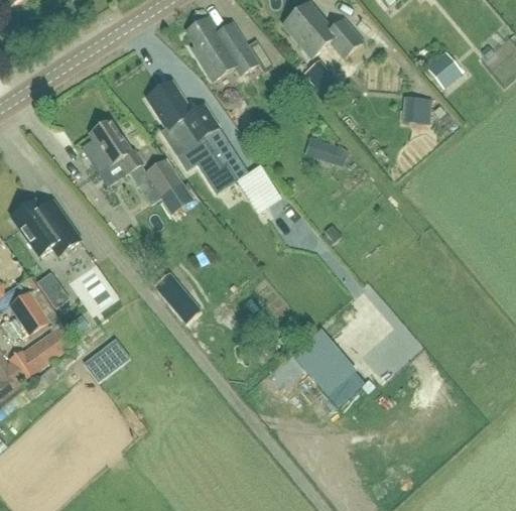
[(343,56),(361,40),(345,21),(333,32),(310,5),(285,27),(312,59),(332,42),(343,56)]
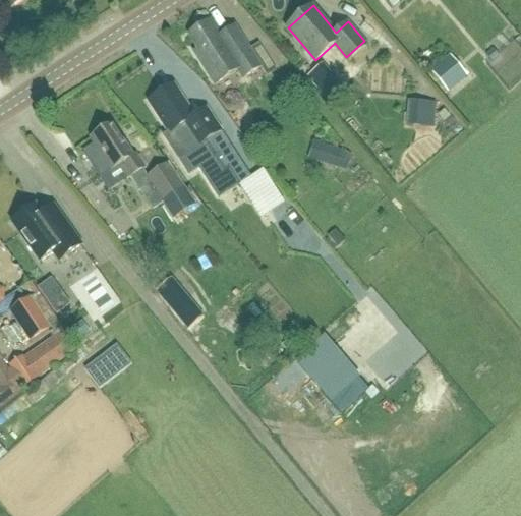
[(209,18),(187,33),(196,47),(192,50),(214,82),(236,68),(242,77),(259,66),(237,31),(224,39),(221,34),(219,34),(209,18)]
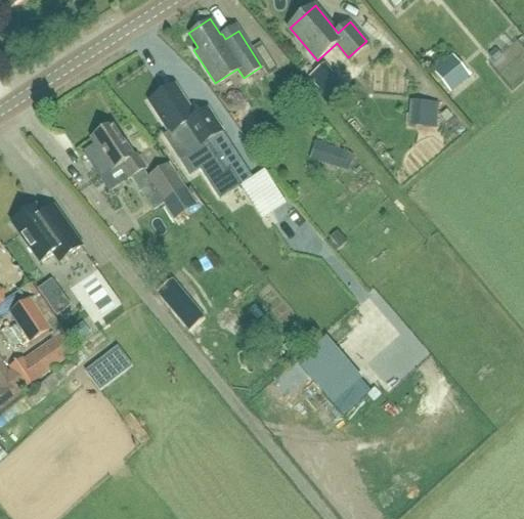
[(469,74),(452,52),(433,69),(449,89),(469,74)]
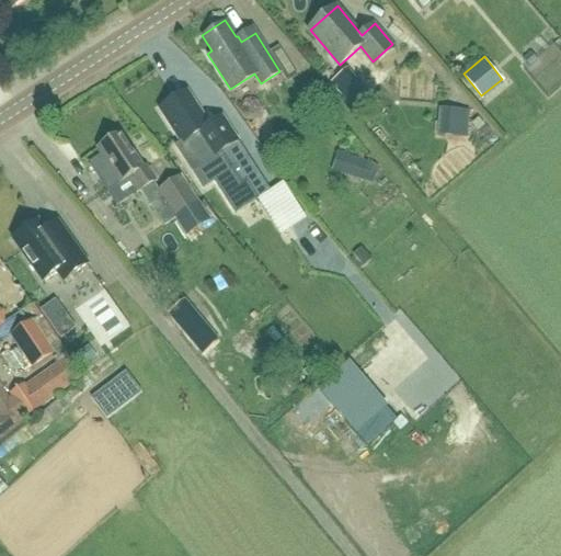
[(186,89),(159,106),(182,142),(175,146),(202,186),(214,178),(236,211),(258,195),(271,188),(238,138),(237,138),(221,114),(208,123),(186,89)]
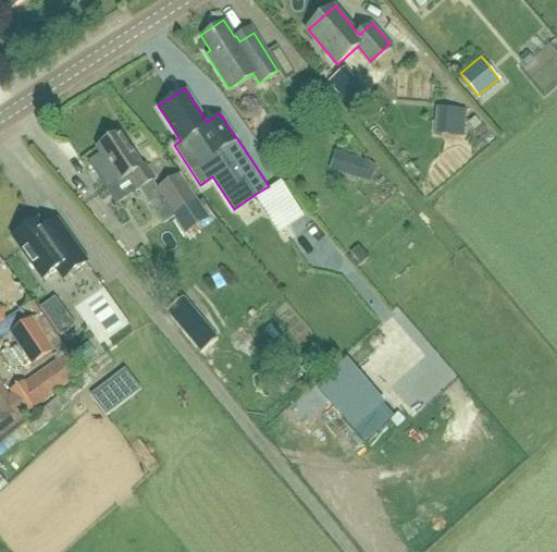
[(456,106),(443,105),(436,105),(434,131),(454,132),(456,106)]
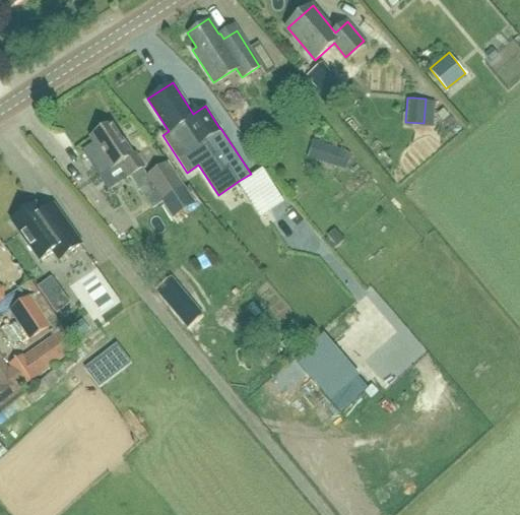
[(89,136),(93,141),(82,148),(100,175),(109,169),(121,161),(129,173),(130,173),(139,186),(150,179),(163,198),(174,214),(194,201),(168,161),(147,175),(142,167),(145,165),(135,150),(133,151),(112,121),(89,136)]
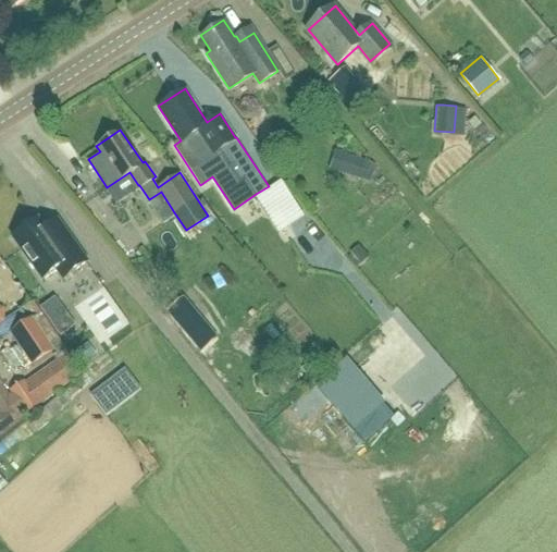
[(337,170),(359,178),(366,157),(344,150),(337,170)]
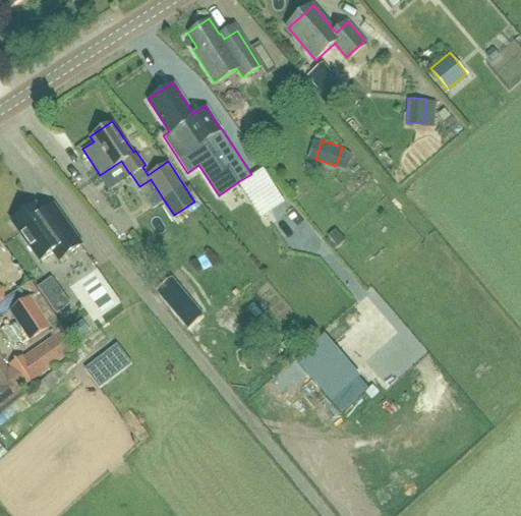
[(80,243),(63,218),(53,205),(42,213),(35,203),(11,219),(40,259),(53,249),(59,259),(80,243)]
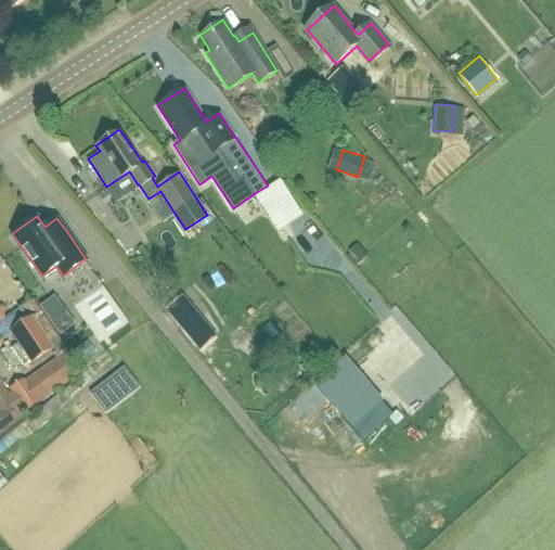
[(369,253),(358,241),(348,251),(348,252),(346,254),(355,264),(358,261),(358,263),(369,253)]
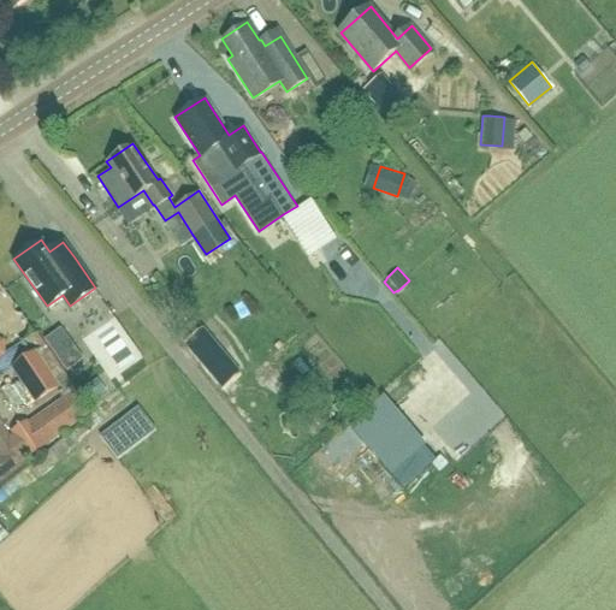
[(0,350),(12,345),(5,330),(0,332),(0,350)]
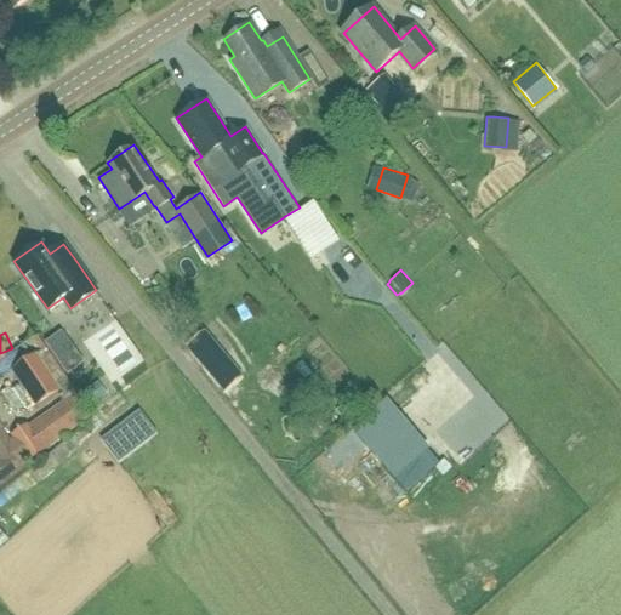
[(35,353),(12,369),(35,403),(58,387),(35,353)]
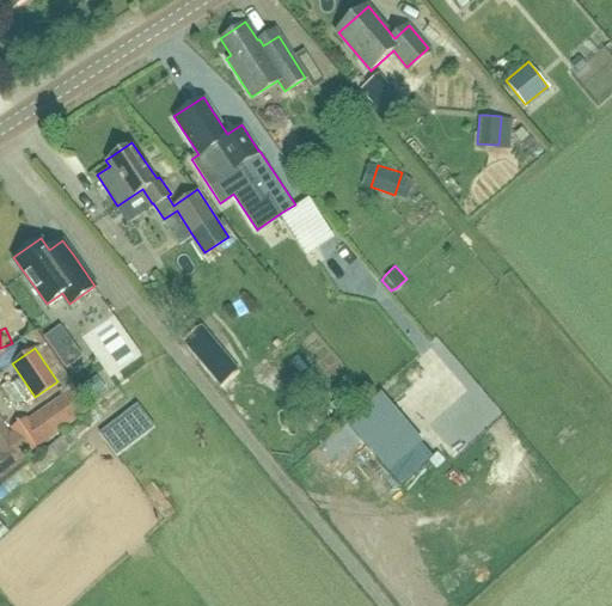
[(0,476),(26,455),(24,453),(87,409),(72,387),(29,417),(26,416),(11,427),(12,429),(10,430),(8,428),(7,429),(0,417),(0,476)]
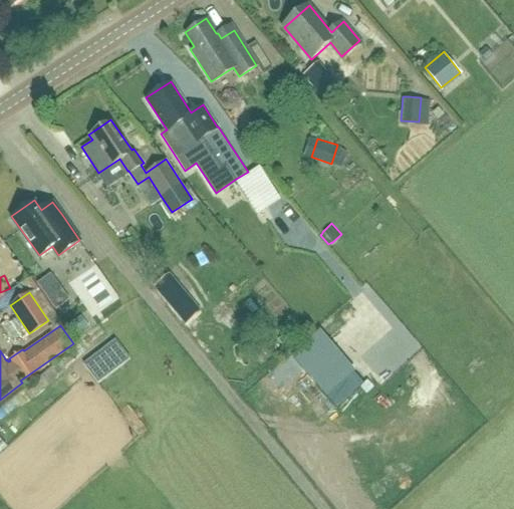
[(319,336),(294,357),(325,395),(350,372),(319,336)]
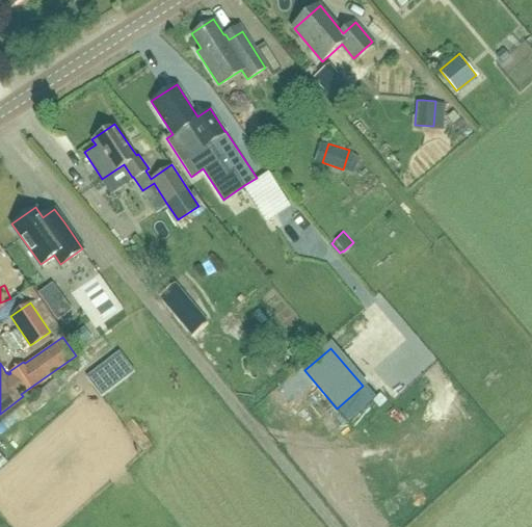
[(118,349),(86,374),(101,394),(134,369),(118,349)]
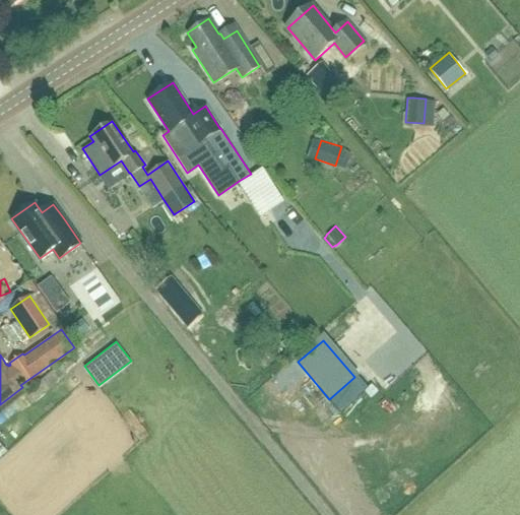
[(76,366),(61,371),(66,385),(81,379),(76,366)]
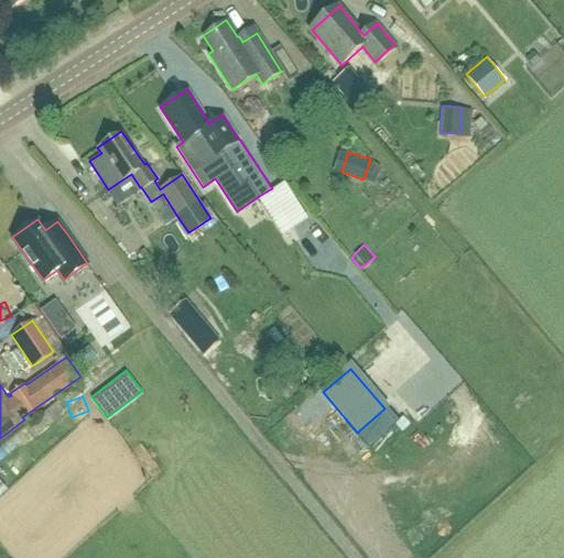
[(384,408),(357,433),(368,445),(396,420),(384,408)]
